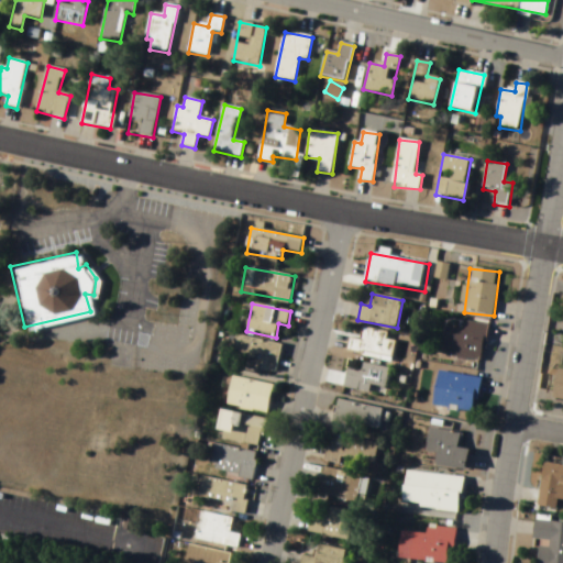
[(488,327),(460,321),(459,328),(444,326),(439,353),(482,362),(488,327)]
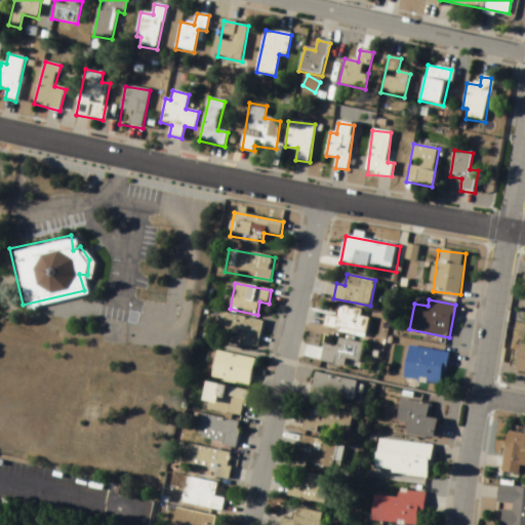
[(336,318),(329,316),(325,329),(365,339),(370,319),(362,317),(363,312),(339,306),(336,318)]
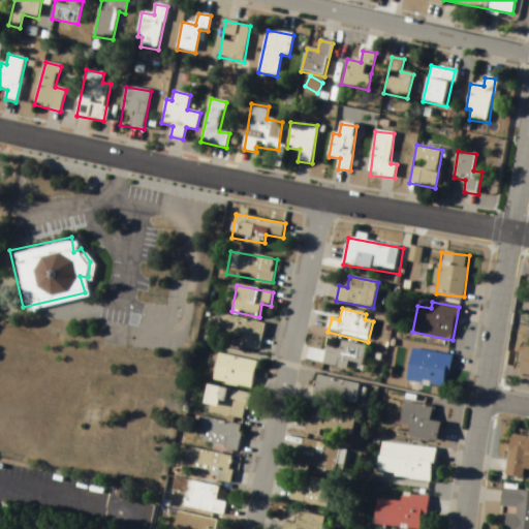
[(261,352),(267,324),(222,316),(217,344),(261,352)]
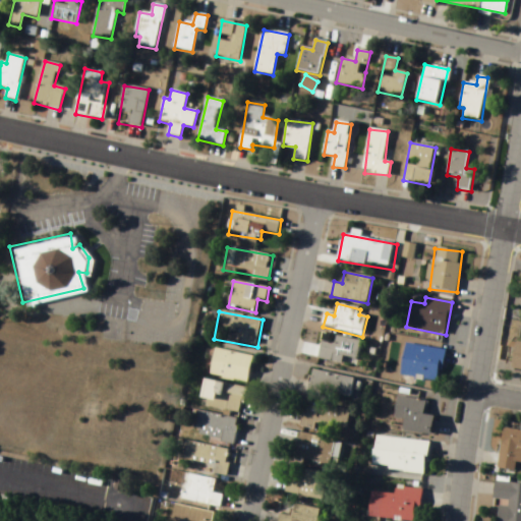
[(319,358),(356,366),(361,342),(325,334),(319,358)]
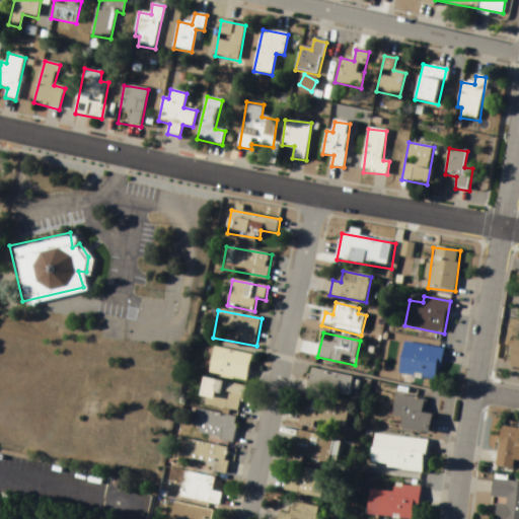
[(510,368),(518,369),(518,342),(514,342),(510,368)]
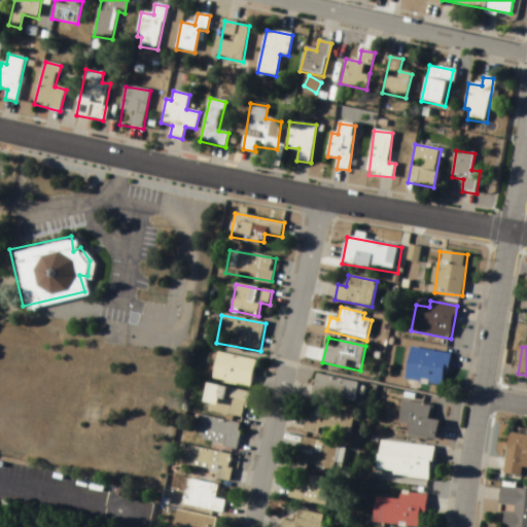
[(450,354),(412,348),(407,379),(430,383),(429,390),(444,392),(450,354)]
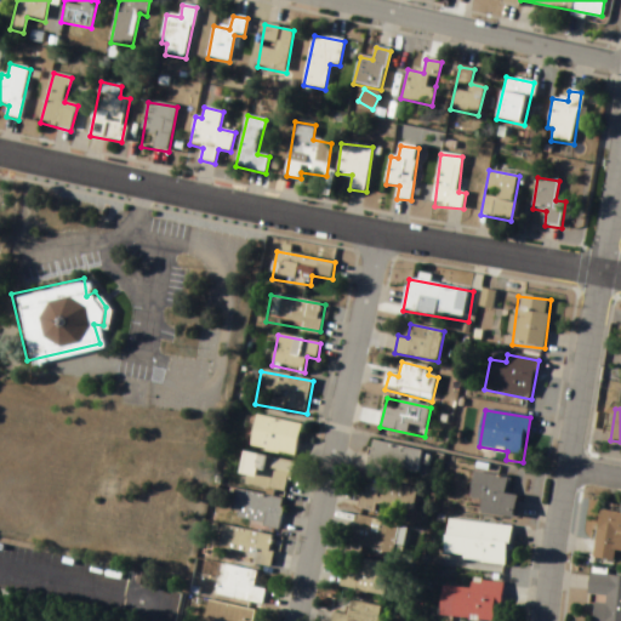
[(251,449),(297,456),(302,425),(256,417),(251,449)]
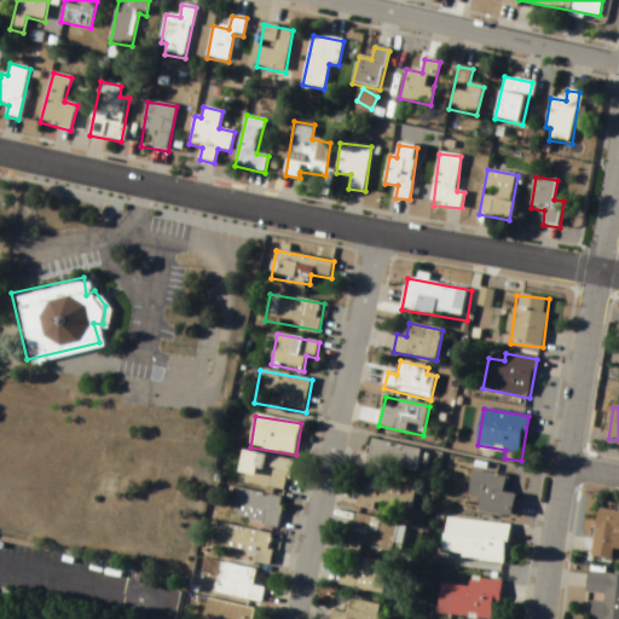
[(366,466),(416,478),(422,451),(372,439),(366,466)]
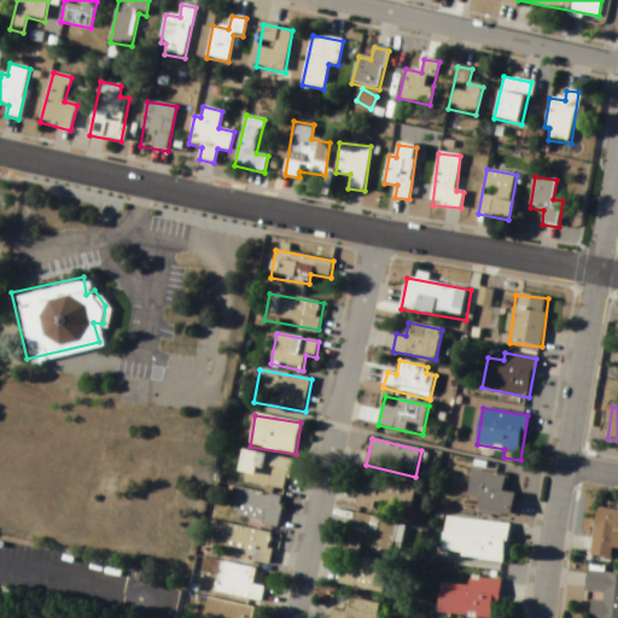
[(287,491),(293,461),(244,452),(238,482),(287,491)]
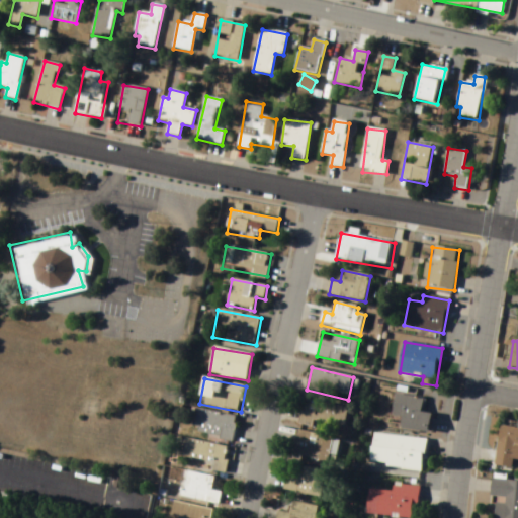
[(402,427),(429,433),(433,415),(423,413),(425,400),(397,394),(393,416),(403,419),(402,427)]
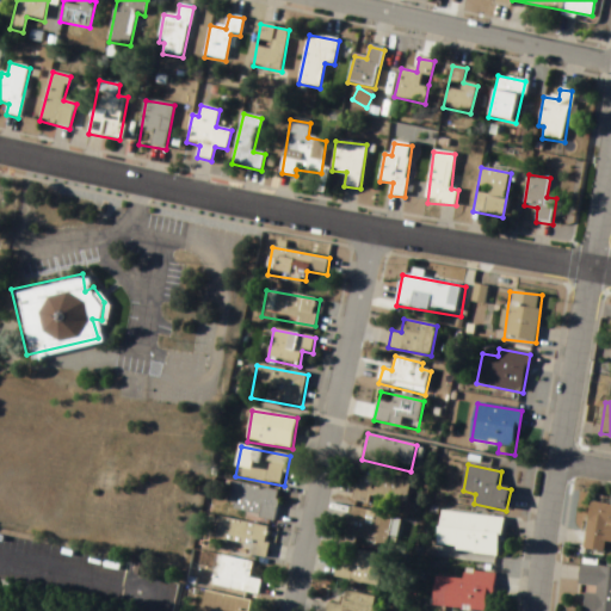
[(406,506),(412,482),(360,471),(355,501),(370,504),(370,499),(406,506)]
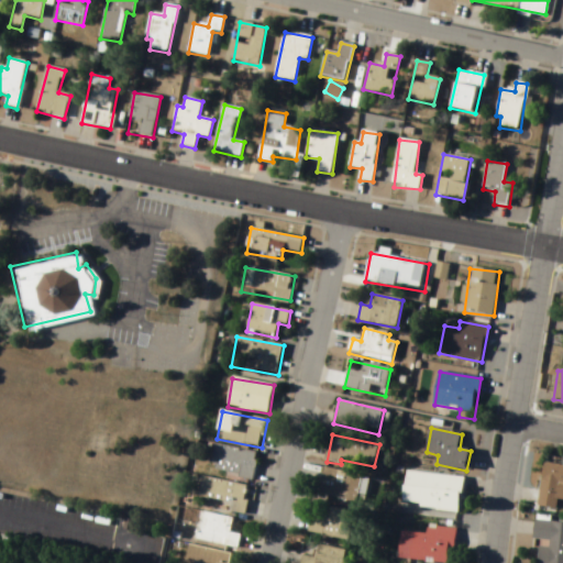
[(253,481),(260,454),(214,443),(208,470),(253,481)]
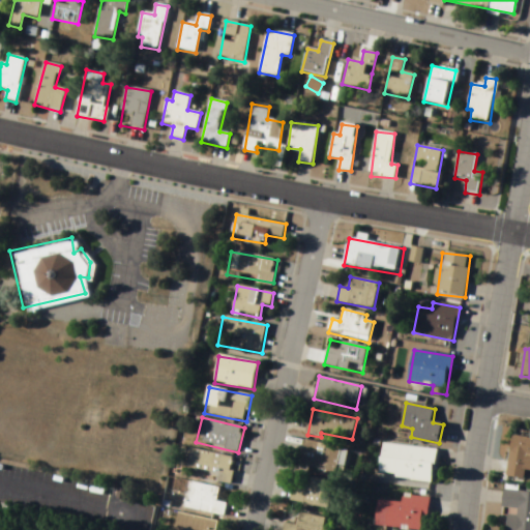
[(506,478),(524,480),(525,471),(529,471),(529,439),(512,437),(506,478)]
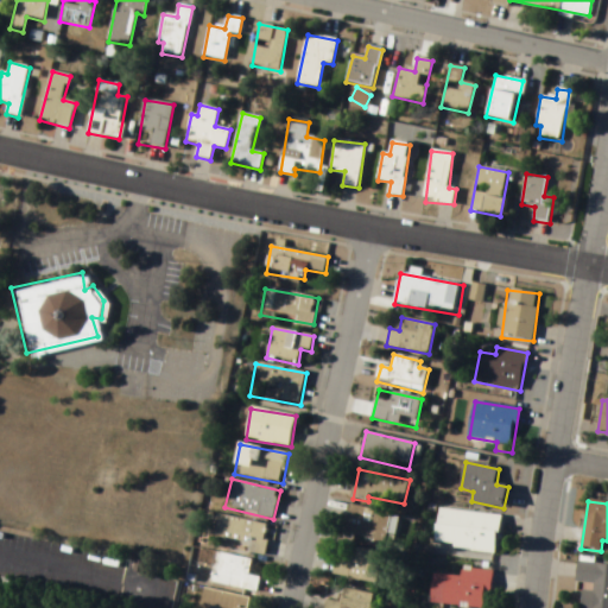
[(392,514),(350,505),(344,534),(386,543),(392,514)]
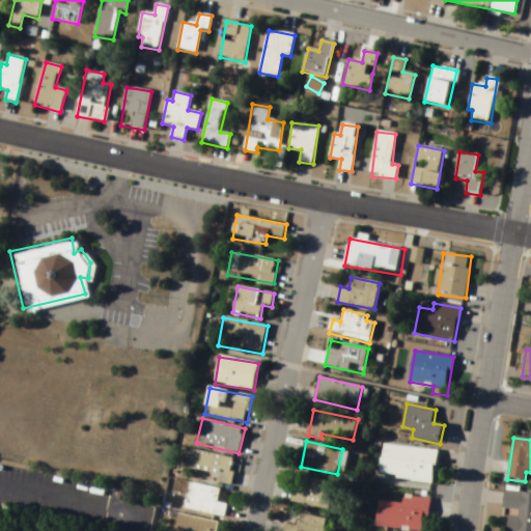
[(434,484),(438,451),(384,444),(380,478),(434,484)]
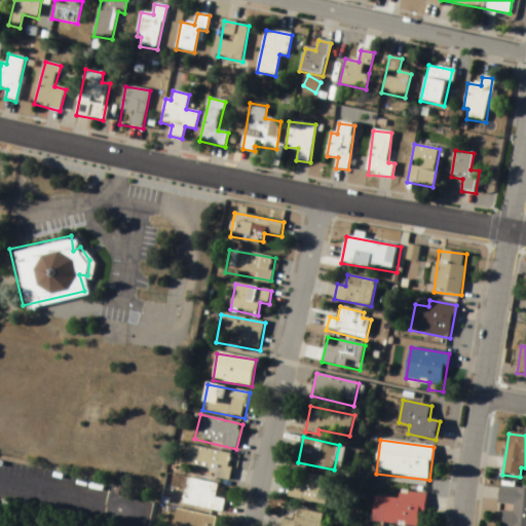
[(186,470),(230,476),(234,453),(190,447),(186,470)]
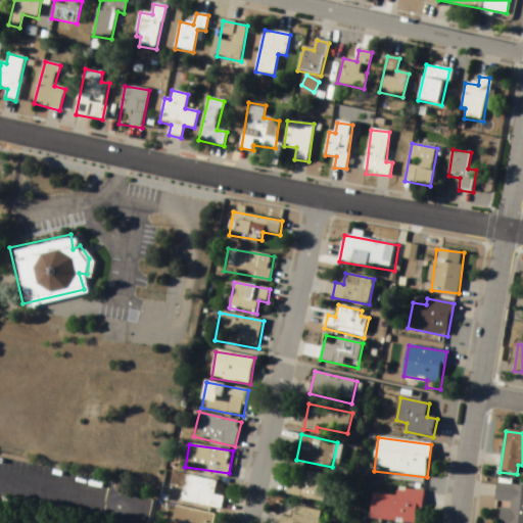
[(324,503),(330,477),(292,469),(286,494),(324,503)]
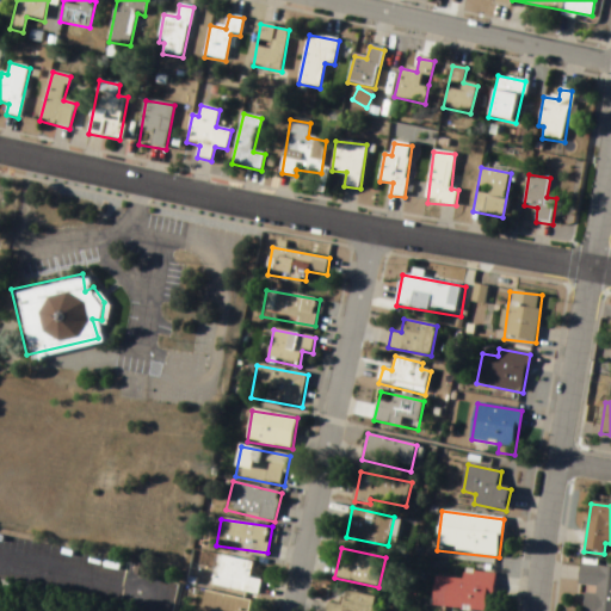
[(263,581),(251,578),(254,563),(221,556),(215,586),(259,596),(263,581)]
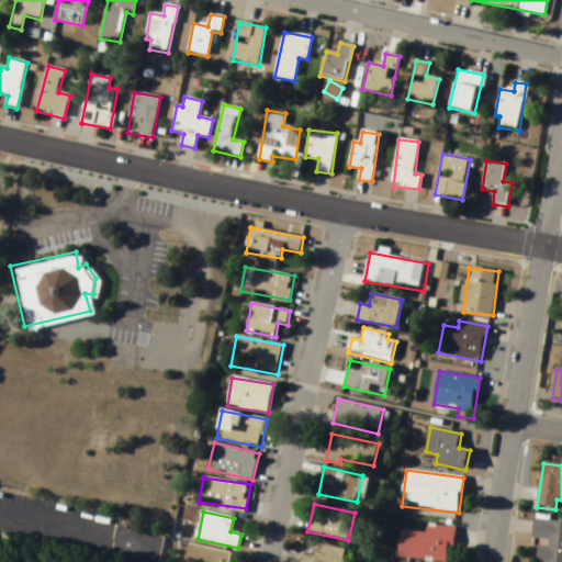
[(532,539),(548,540),(547,547),(538,546),(536,561),(561,561),(561,521),(534,521),(532,539)]
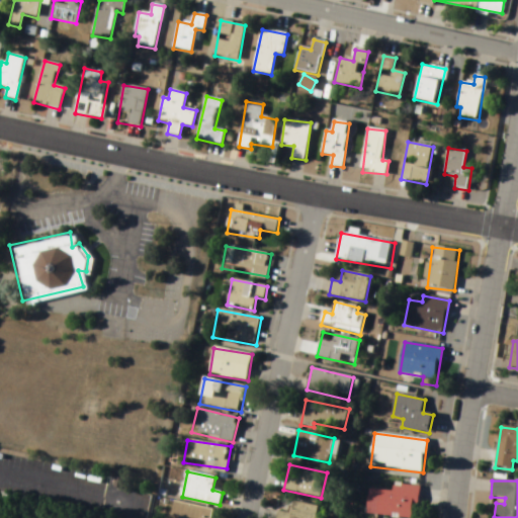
[(416,517),(420,488),(394,485),(394,492),(370,489),(366,514),(395,517),(416,517)]
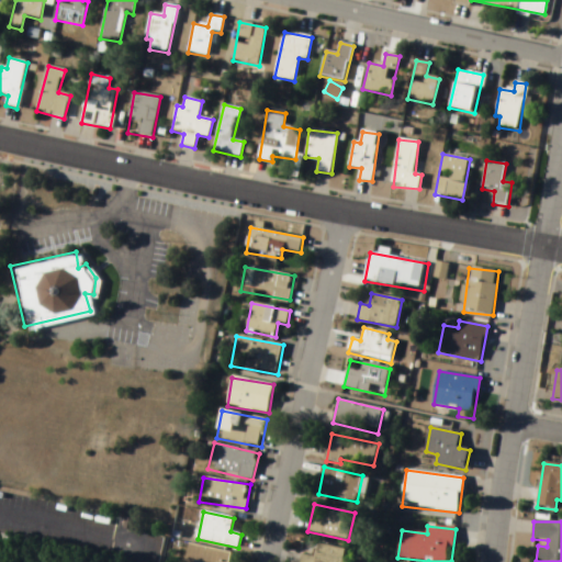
[(346,561),(349,551),(317,543),(314,558),(303,555),(301,561),(346,561)]
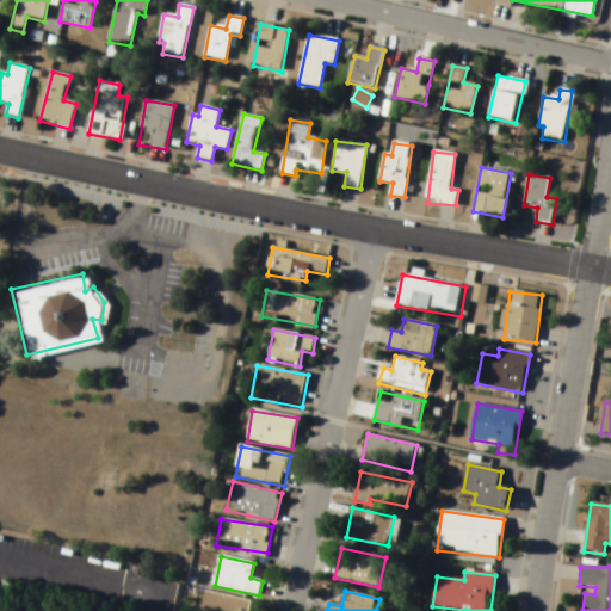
[(253,610),(254,599),(207,594),(204,610),(253,610)]
